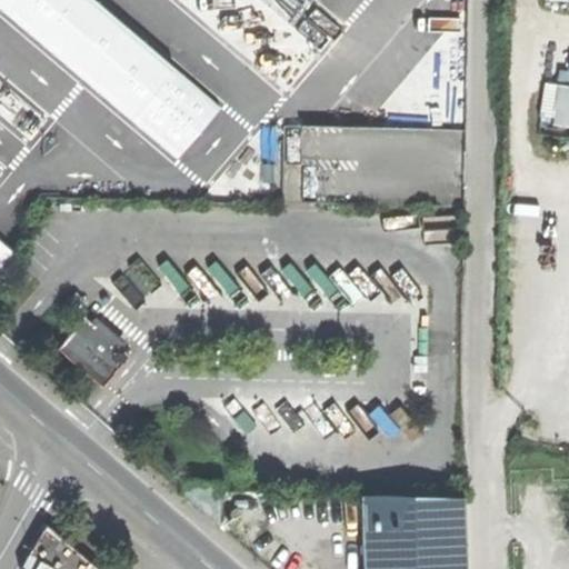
[(0,278),(16,259),(0,246),(0,278)]
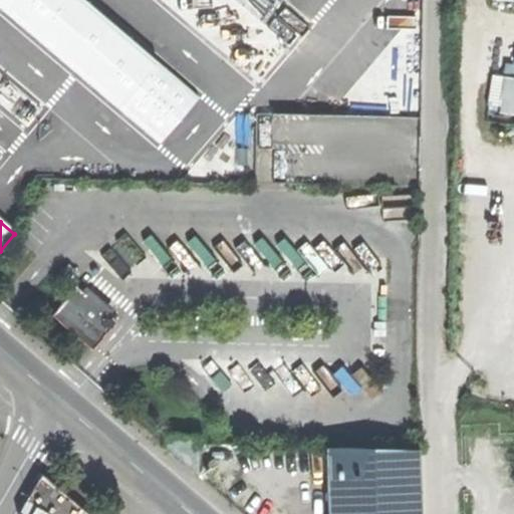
[(105,335),(117,320),(77,285),(75,287),(52,314),(88,345),(92,349),(105,335)]
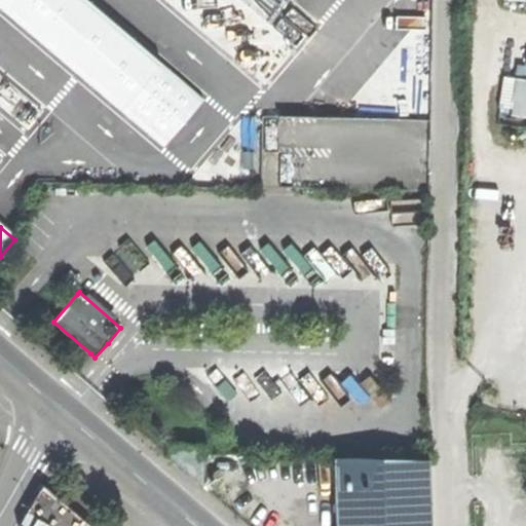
[(431,525),(429,459),(334,457),(336,525),(431,525)]
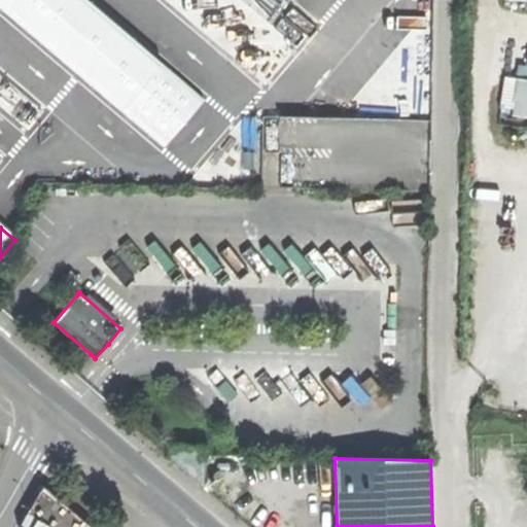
[(27,526),(91,526),(41,484),(26,512),(34,517),(27,526)]
